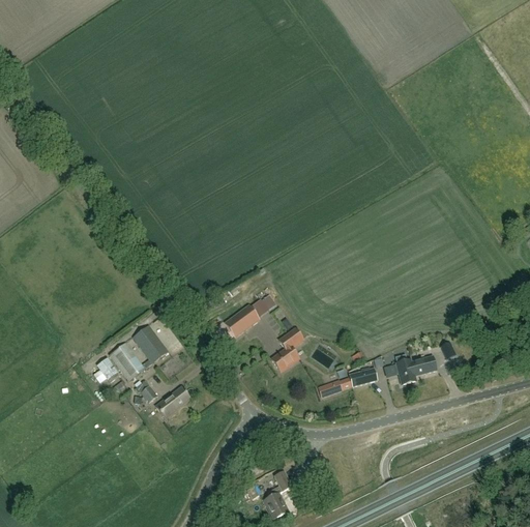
[(224,322),(235,337),(260,319),(248,304),(224,322)]
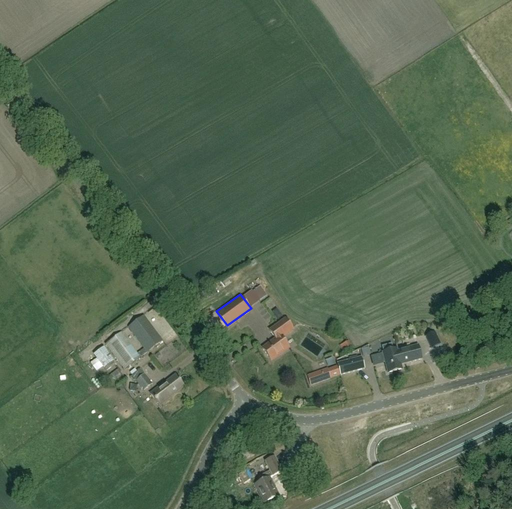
[(260,304),(269,317),(273,314),(265,301),(260,304)]
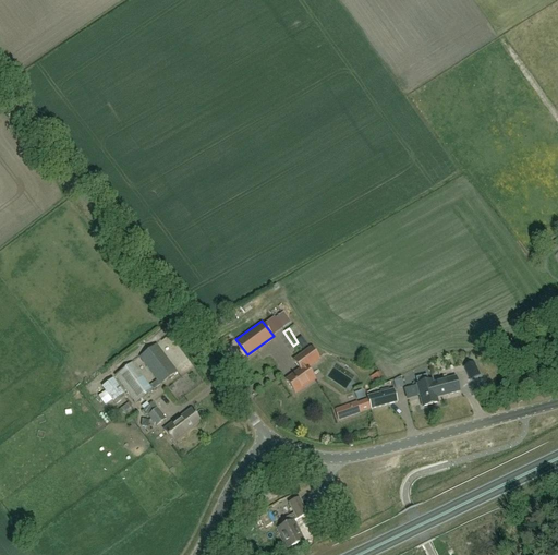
[(160,382),(177,370),(157,341),(140,354),(160,382)]
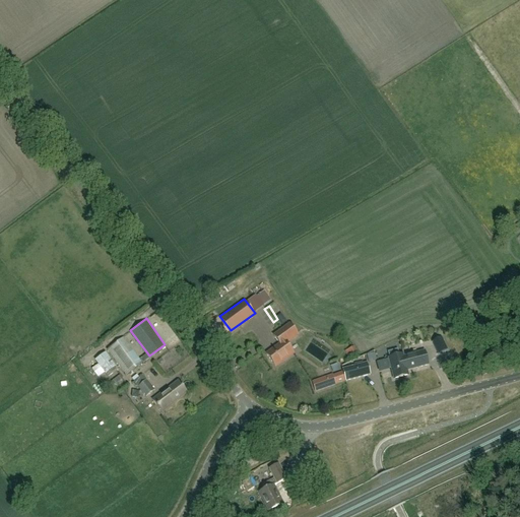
[(273,333),(279,341),(266,351),(275,364),(294,351),(285,341),(298,332),(289,321),(273,333)]
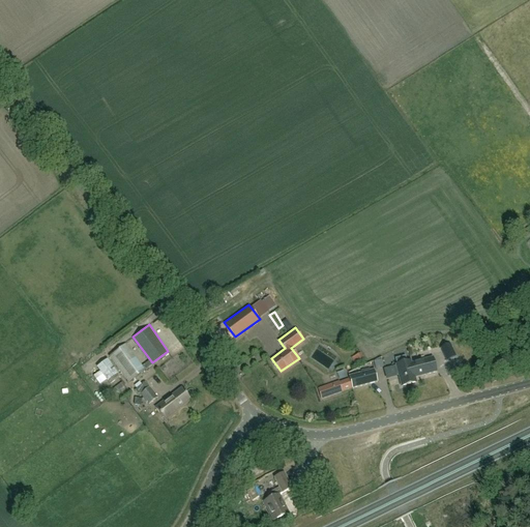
[(446,357),(455,353),(453,349),(449,340),(440,344),(444,353),(446,357)]
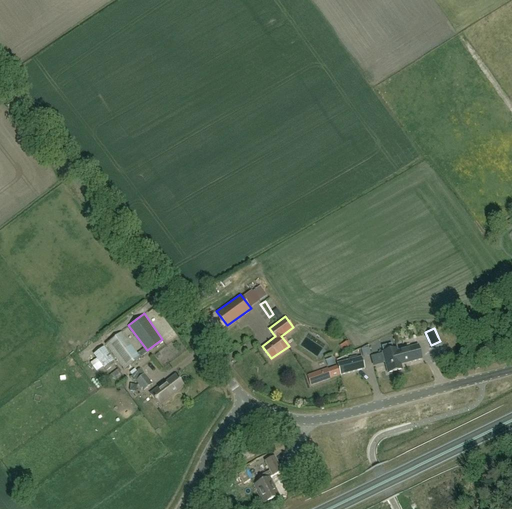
[(145,347),(138,351),(122,330),(105,342),(124,367),(140,356),(147,350),(145,347)]
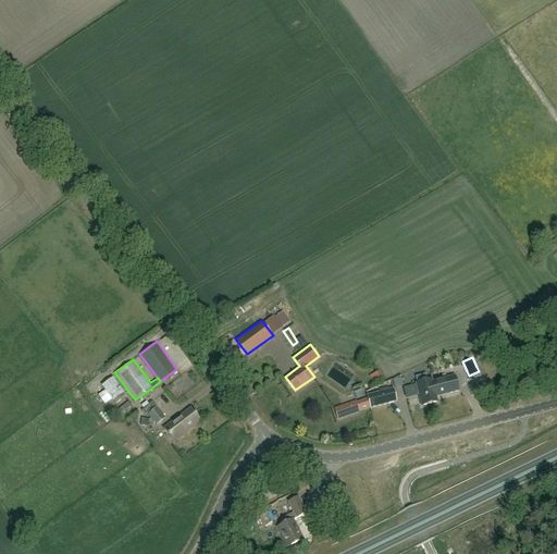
[(113,372),(102,380),(114,395),(124,386),(113,372)]
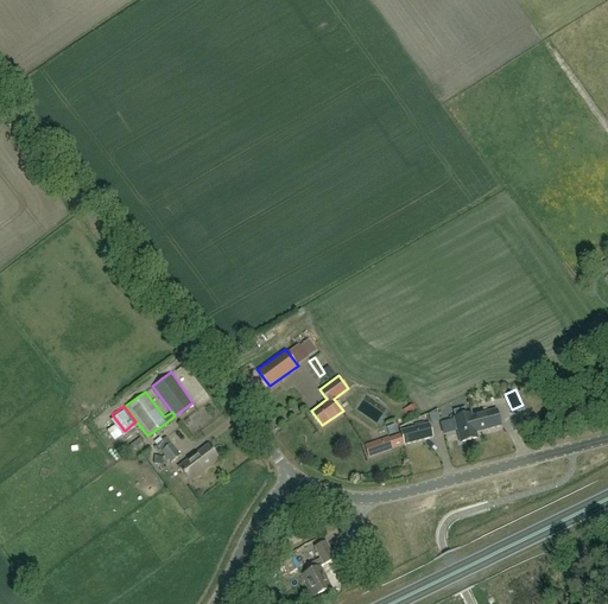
[(472,414),(476,430),(501,424),(496,407),(472,414)]
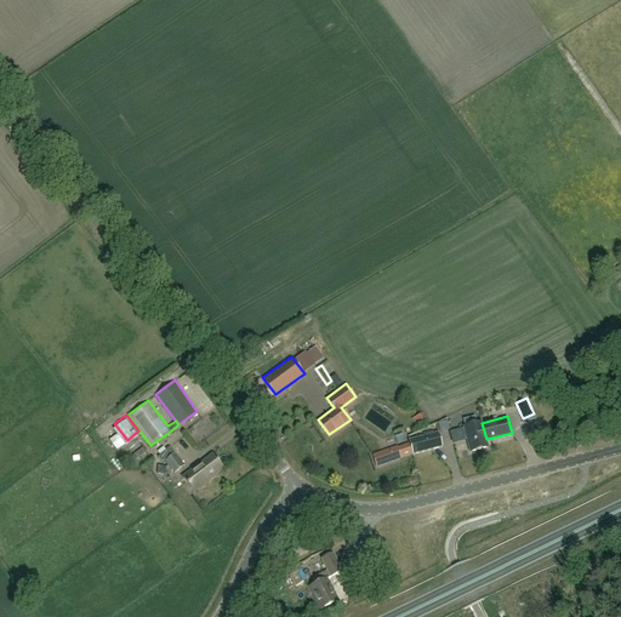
[(486,439),(482,423),(482,421),(465,424),(471,450),(488,445),(486,439)]
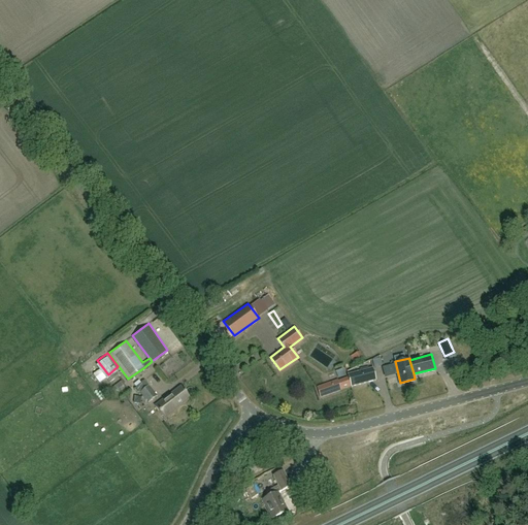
[(373,368),(349,374),(351,385),(375,378),(373,368)]
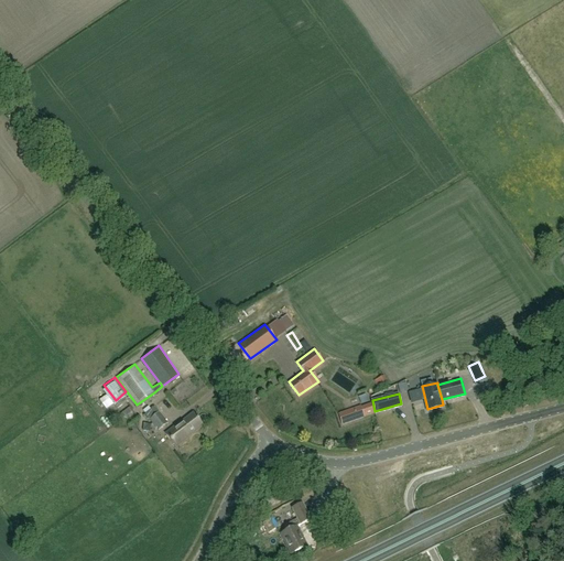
[(101,395),(95,399),(101,410),(108,406),(101,395)]
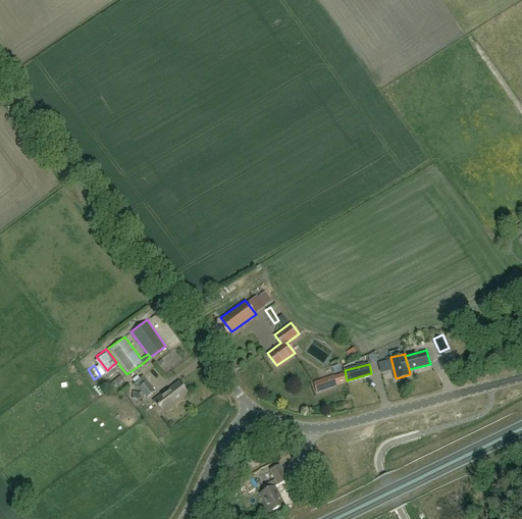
[(333,373),(313,380),(317,391),(336,383),(333,373)]
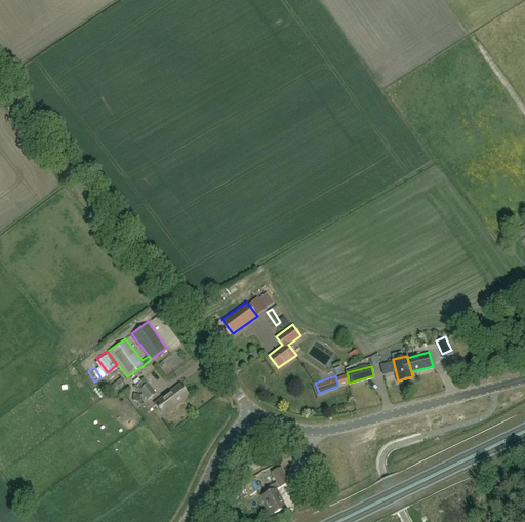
[(148,398),(156,392),(148,382),(139,388),(148,398)]
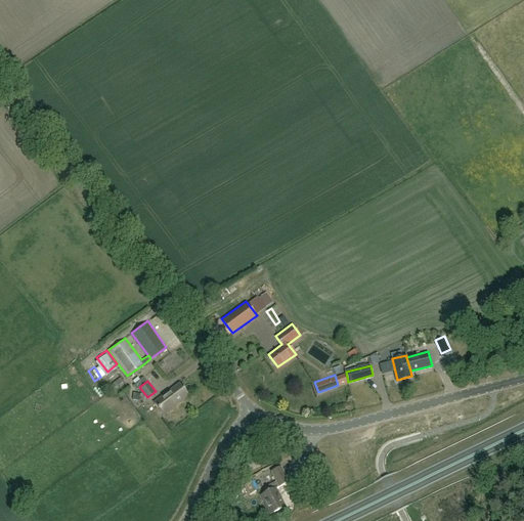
[(174,403),(188,393),(179,382),(166,392),(165,392),(154,400),(163,413),(174,404),(174,403)]
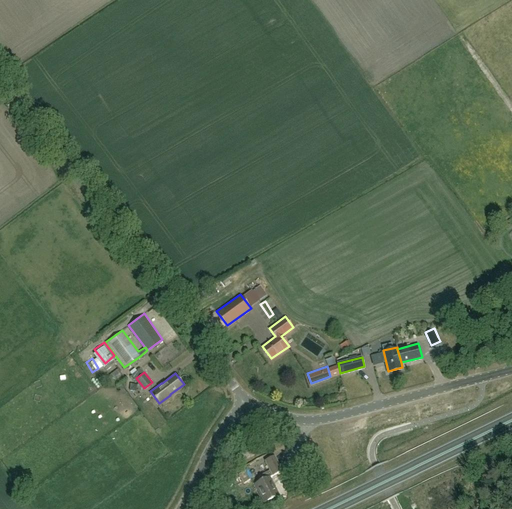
[(82,381),(91,393),(99,387),(90,375),(82,381)]
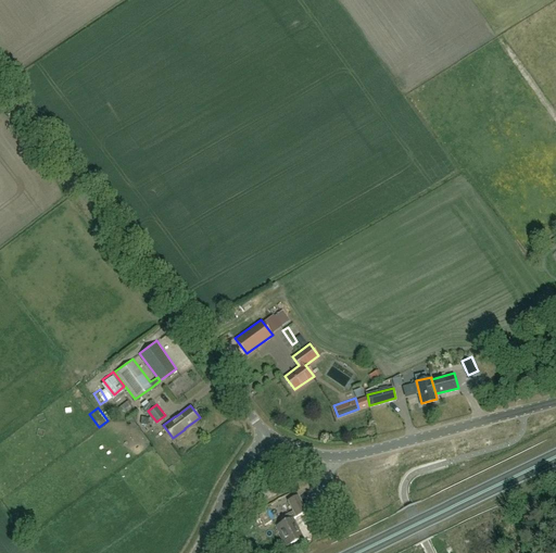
[(264,499),(276,492),(270,481),(258,488),(264,499)]
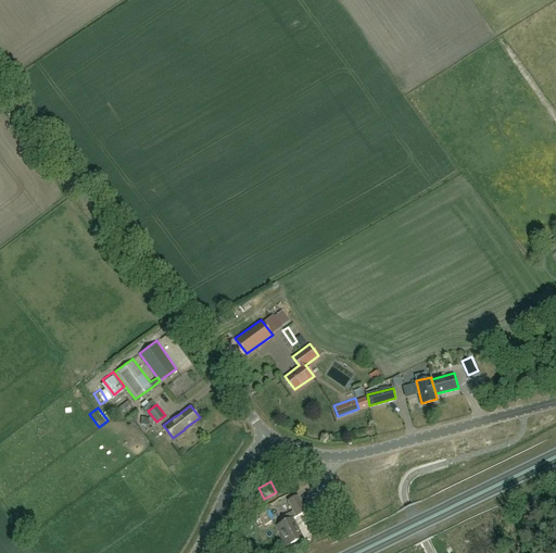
[(295,515),(306,511),(299,494),(288,499),(295,515)]
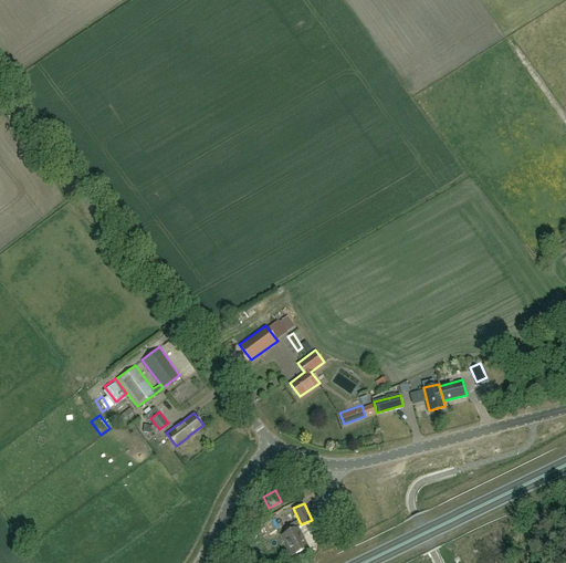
[(270,532),(276,529),(271,519),(263,522),(270,532)]
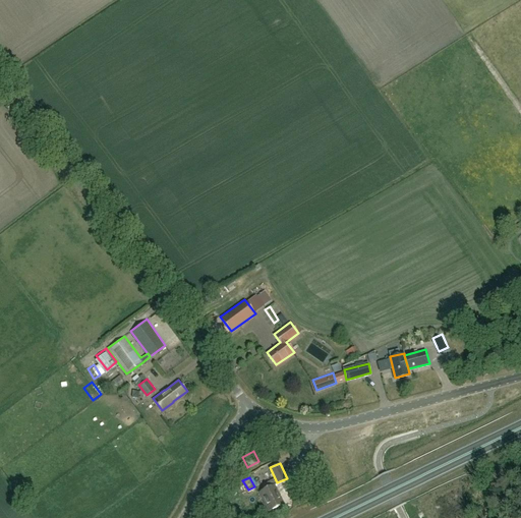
[(280,488),(291,483),(289,479),(278,483),(280,488)]
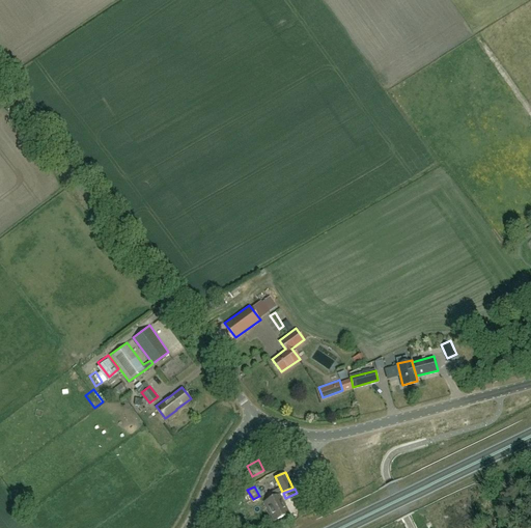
[(274,520),(289,512),(280,494),(264,501),(274,520)]
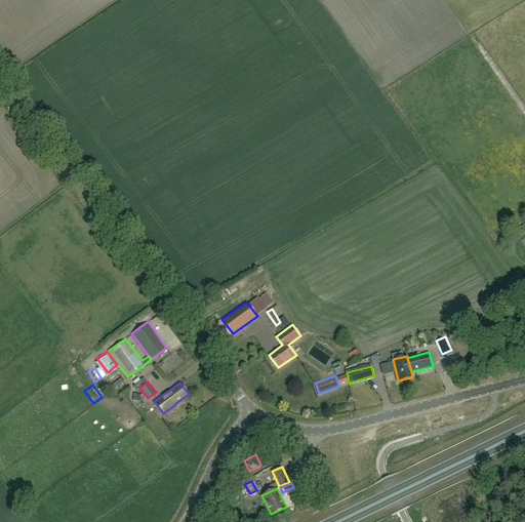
[(373,494),(375,499),(384,495),(380,490),(373,494)]
